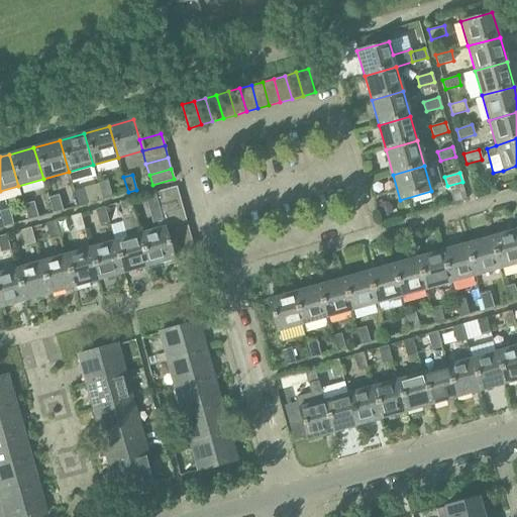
[(99,184),(103,199),(112,196),(108,182),(99,184)]
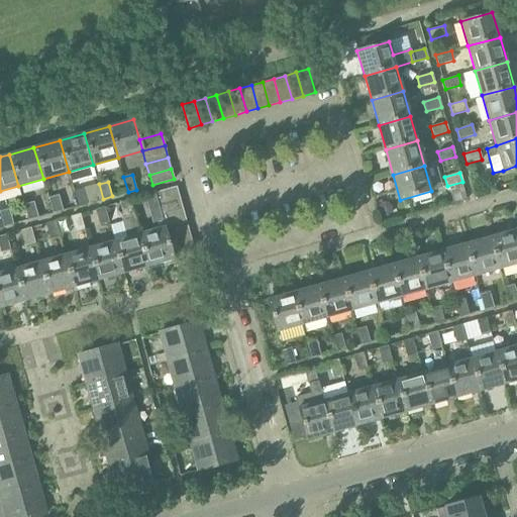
[(154,192),(158,205),(180,198),(176,187),(154,192)]
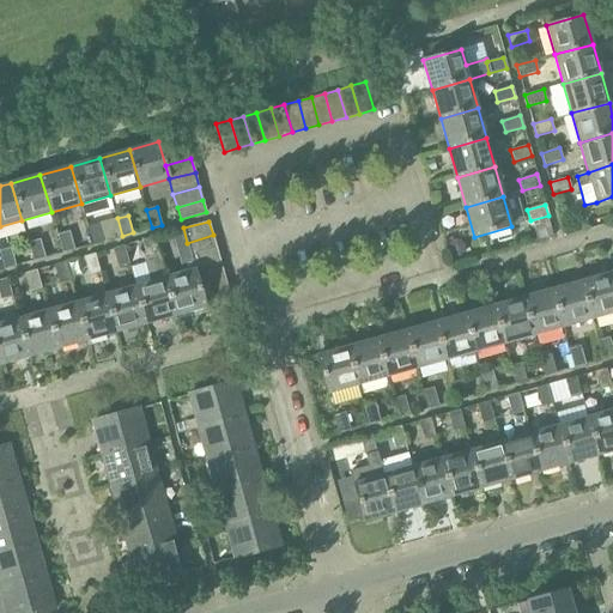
[(87,226),(93,244),(104,241),(98,224),(87,226)]
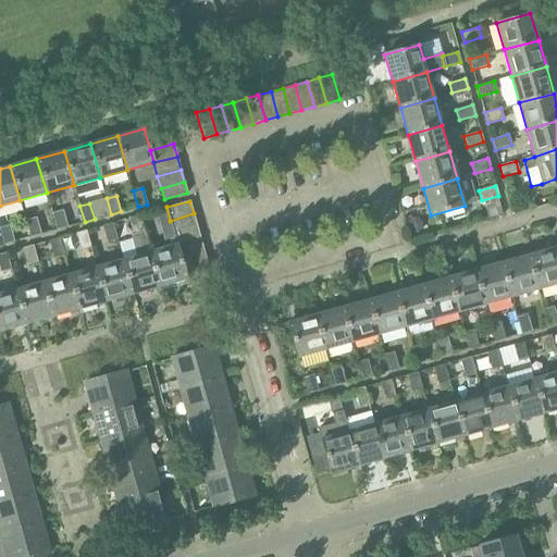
[(52,214),(58,230),(67,226),(62,211),(52,214)]
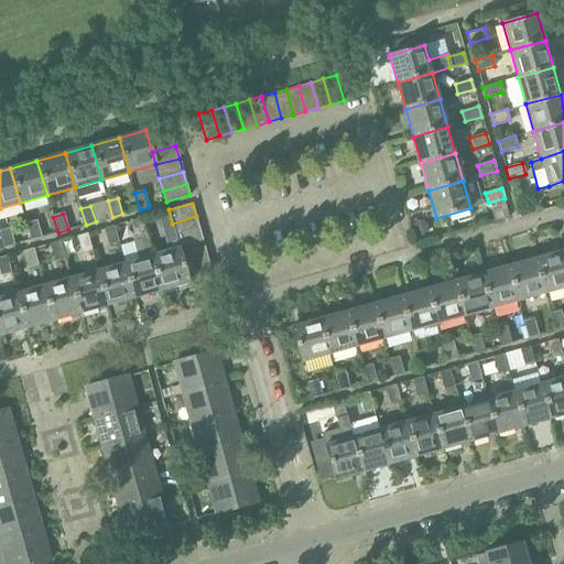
[(172,224),(173,227),(175,236),(199,229),(196,216),(172,224)]
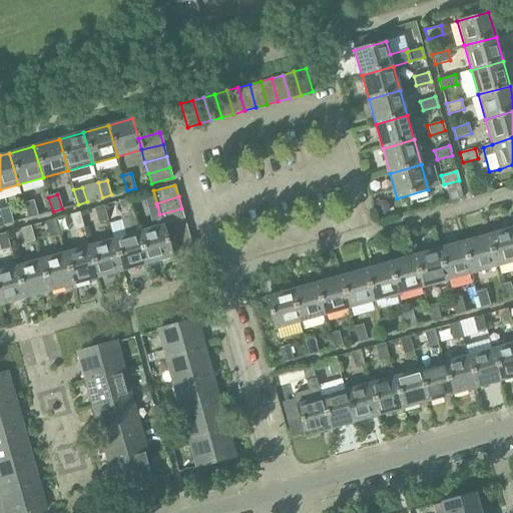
[(126,235),(113,238),(122,271),(147,264),(138,231),(128,197),(119,200),(119,201),(123,216),(120,217),(126,235)]
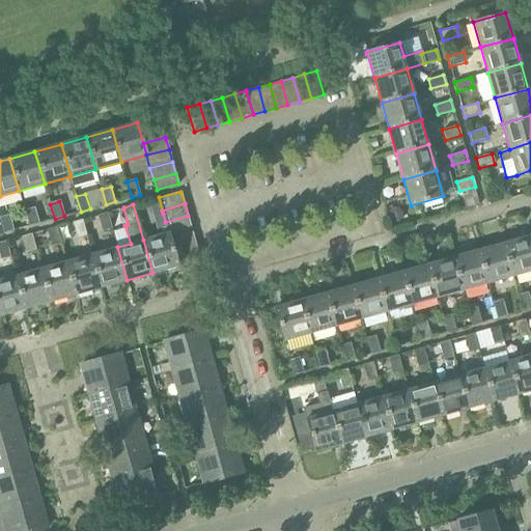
[(25,211),(29,226),(38,223),(34,207),(25,211)]
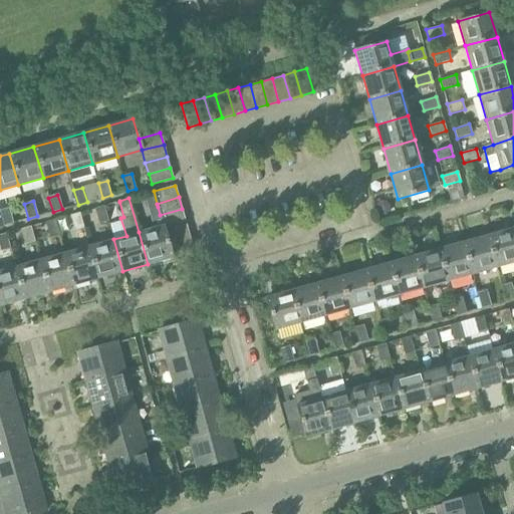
[(103,205),(94,208),(98,223),(108,221),(103,205)]
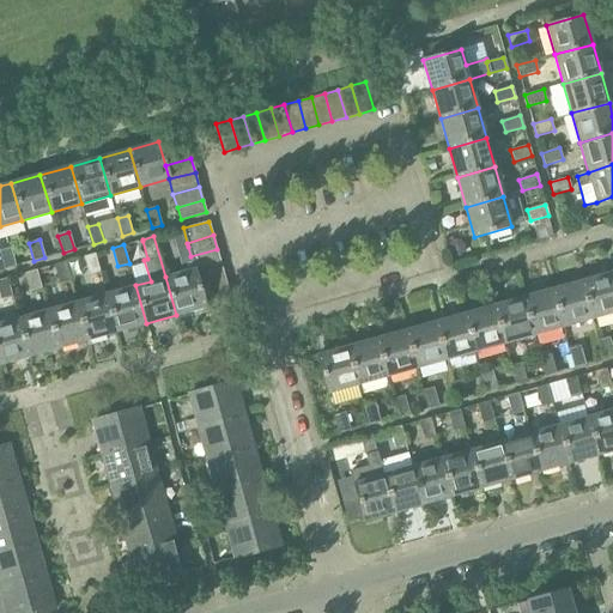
[(0,252),(5,268),(17,266),(12,248),(0,252)]
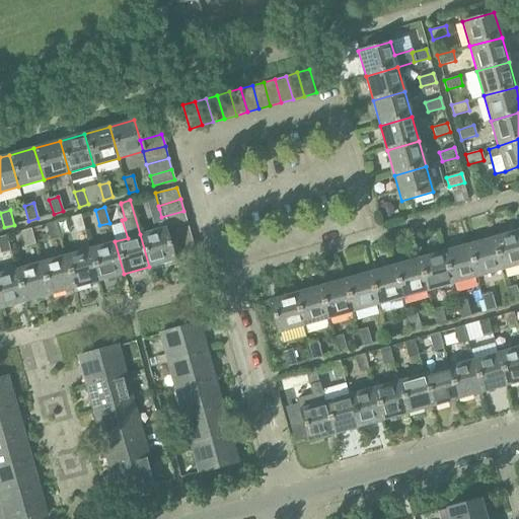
[(161,217),(164,227),(165,228),(187,222),(183,211),(161,217)]
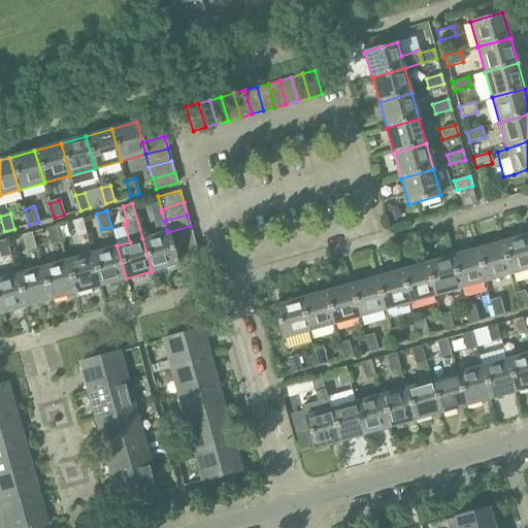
[(81,218),(72,221),(76,236),(86,233),(81,218)]
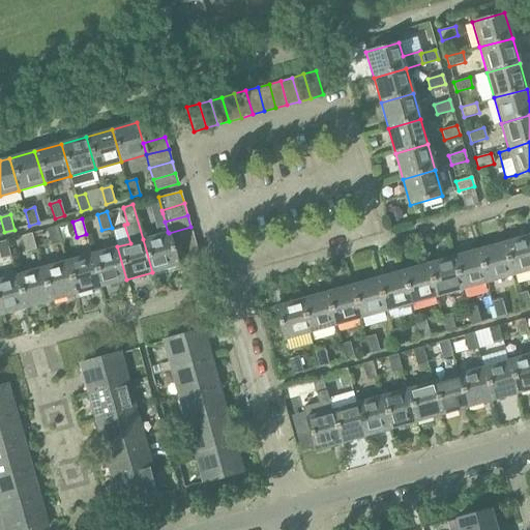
[(178,265),(175,257),(172,245),(169,233),(168,232),(165,222),(156,235),(143,239),(152,272),(178,265)]
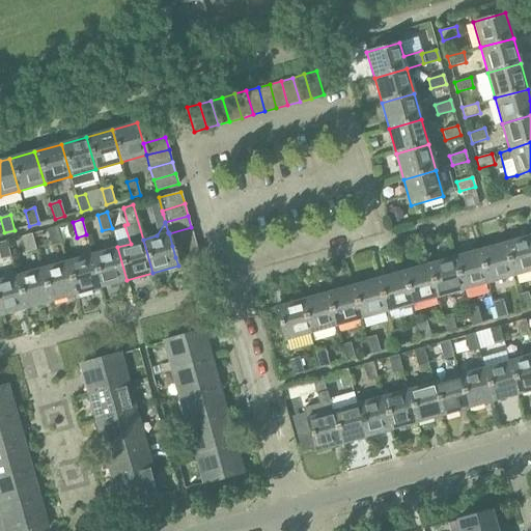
[(57,226),(47,229),(52,245),(61,242),(57,226)]
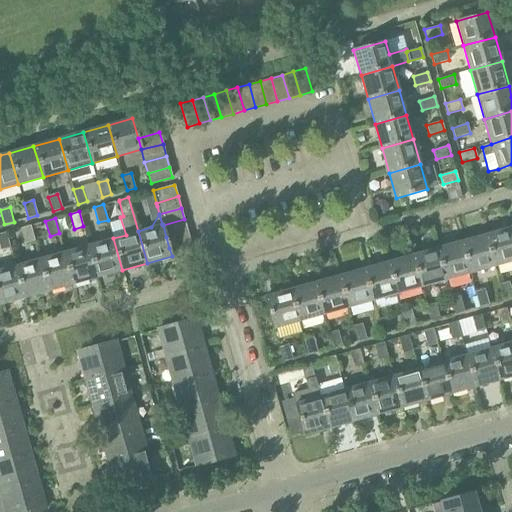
[(188,231),(184,219),(163,225),(166,237),(188,231)]
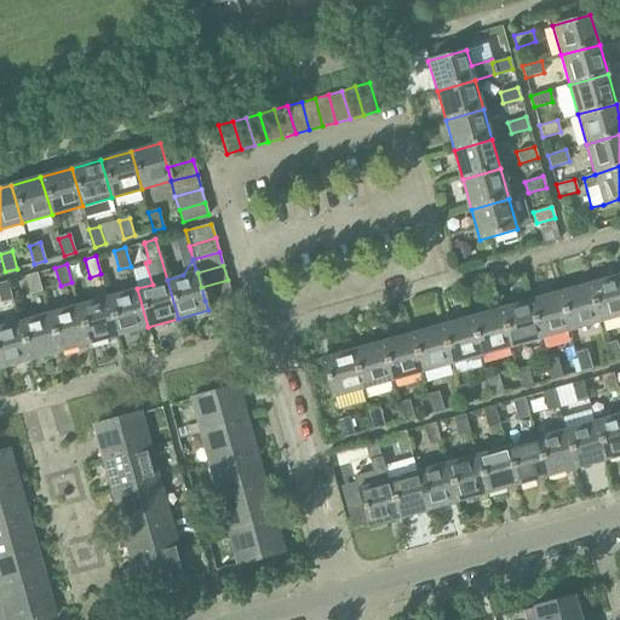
[(36,273),(26,276),(30,294),(41,291),(36,273)]
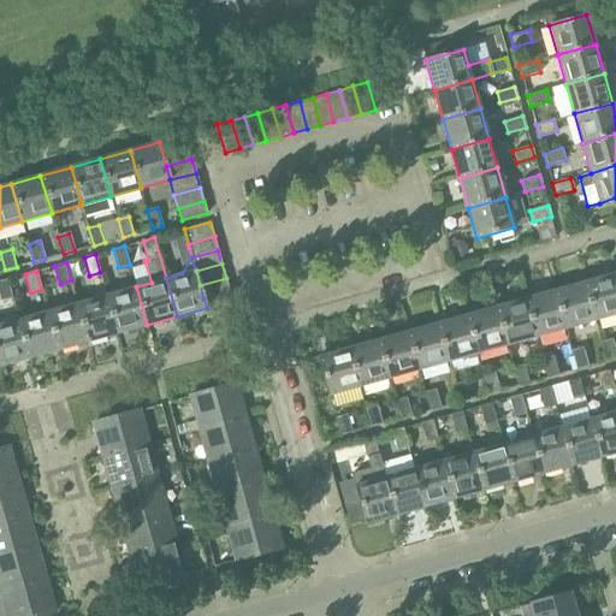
[(615,284),(614,274),(584,283),(596,321),(615,314),(615,284)]
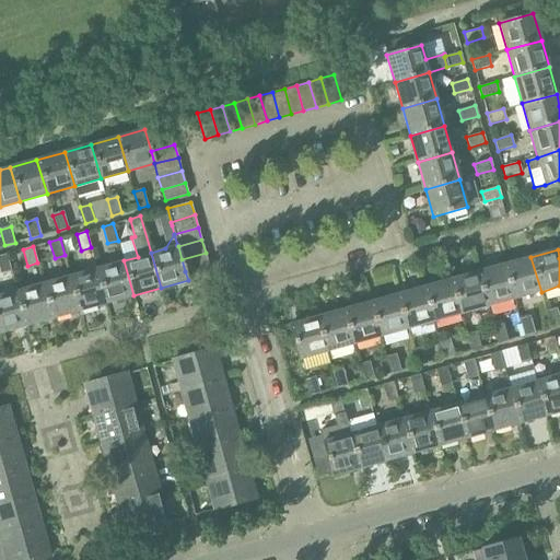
[(209,265),(206,253),(182,259),(185,271),(209,265)]
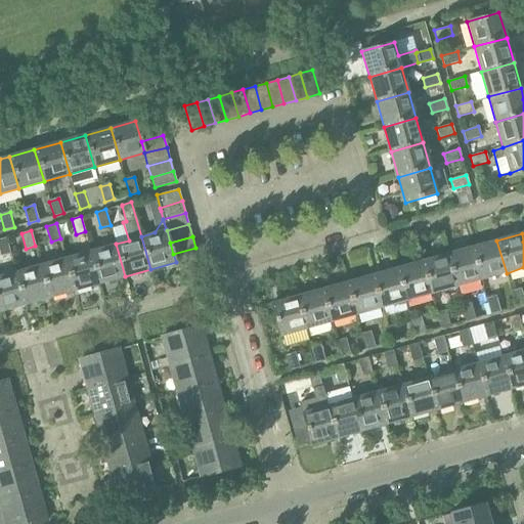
[(6,237),(0,238),(0,255),(0,256),(10,253),(6,237)]
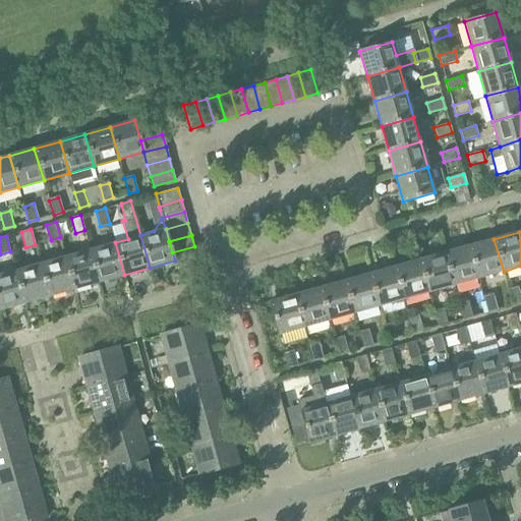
[(478,279),(504,272),(494,239),(469,246),(478,279)]
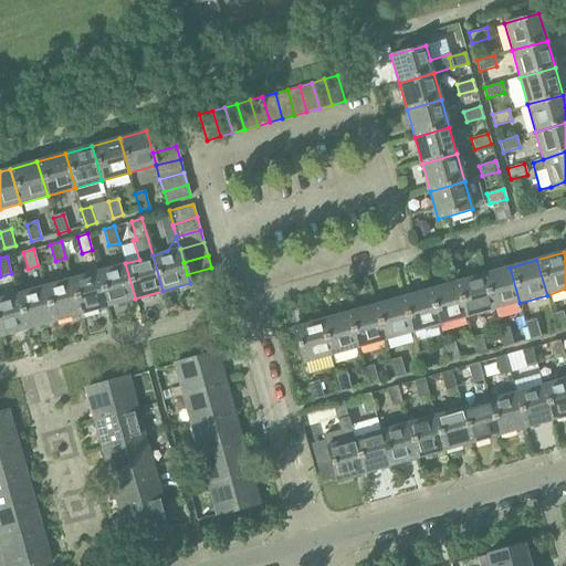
[(108,306),(135,299),(125,263),(98,271),(108,306)]
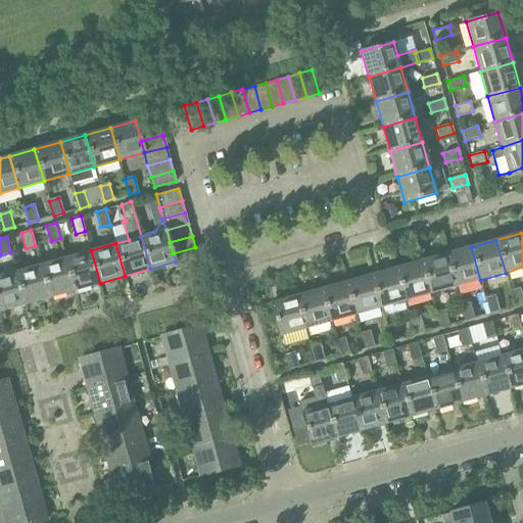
[(471,247),(445,254),(455,287),(480,280),(471,247)]
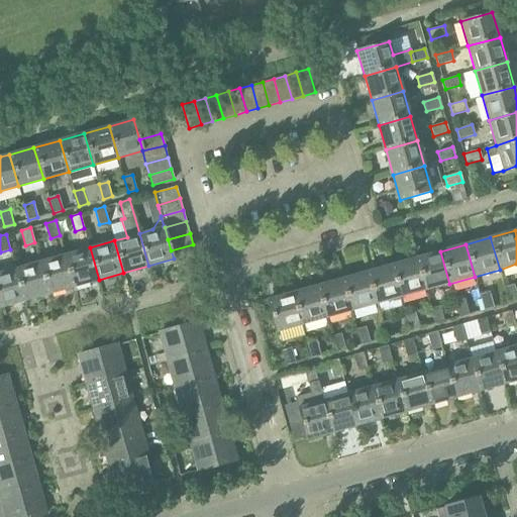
[(74,287),(99,280),(90,247),(65,254),(74,287)]
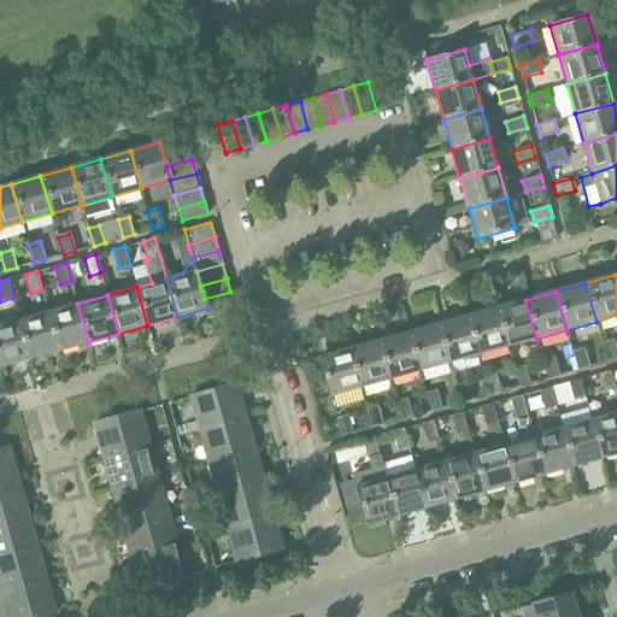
[(0,364),(1,366),(30,358),(27,348),(19,321),(12,298),(0,301),(6,324),(0,325),(0,364)]
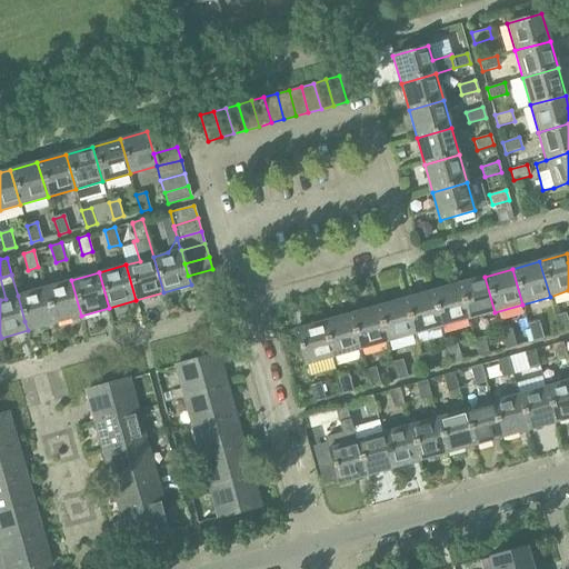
[(485,277),(458,285),(468,319),(495,312),(485,277)]
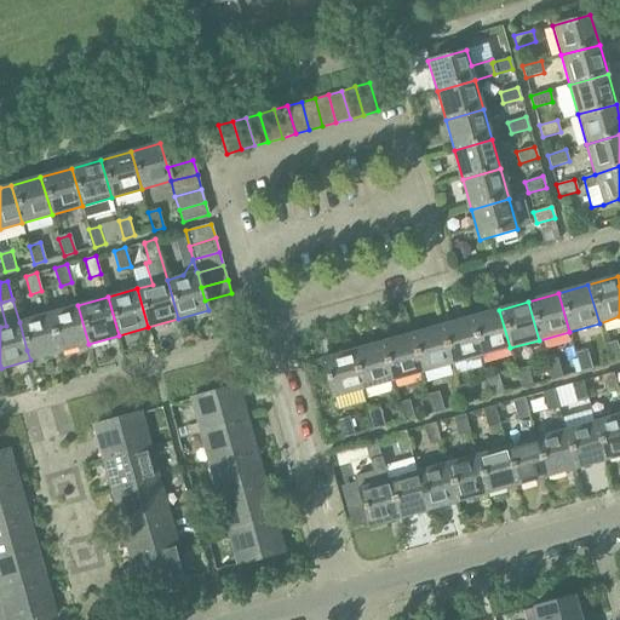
[(67,350),(89,344),(78,305),(49,314),(59,350),(59,352),(67,350)]
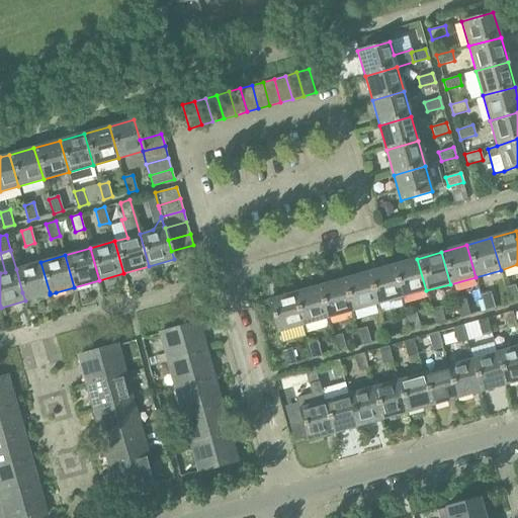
[(402,297),(426,290),(417,259),(393,266),(402,297)]
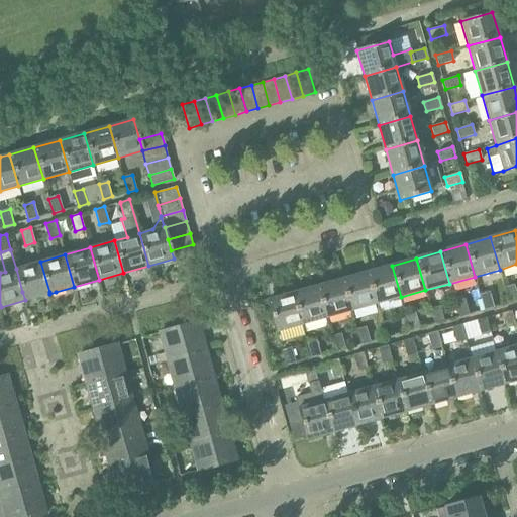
[(40,262),(16,269),(22,292),(25,300),(49,294),(49,292),(40,262)]
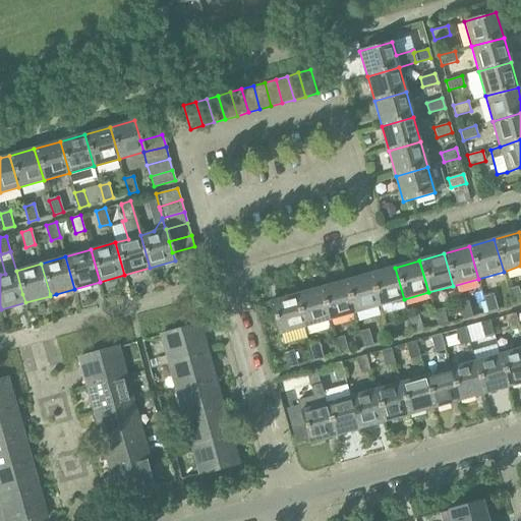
[(380,306),(404,299),(395,268),(369,275),(380,306)]
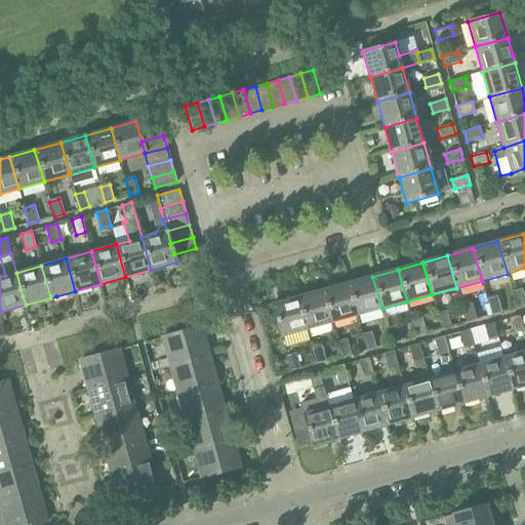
[(372,277),(348,283),(357,316),(382,309),(372,277)]
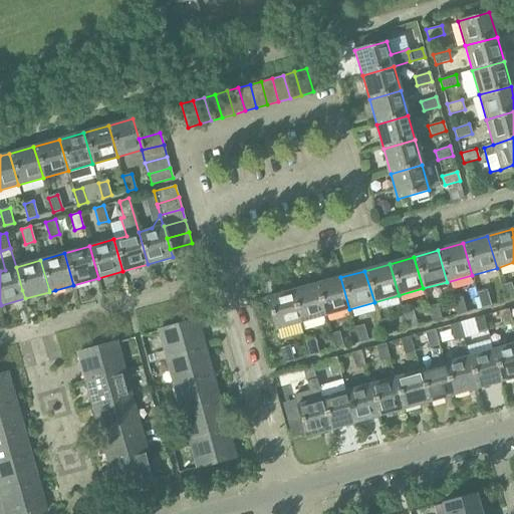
[(340,277),(316,284),(325,316),(349,309),(340,277)]
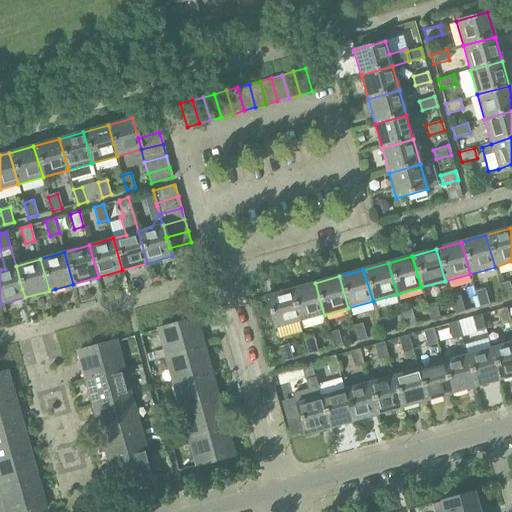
[(315,283),(290,290),(299,322),(324,315),(315,283)]
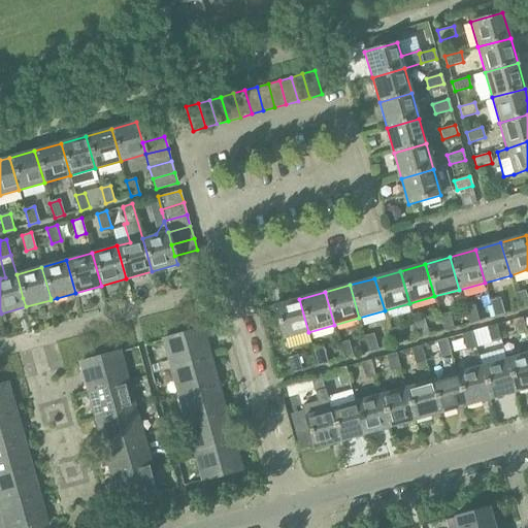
[(527,307),(527,301),(527,298),(526,292),(516,295),(520,309),(527,307)]
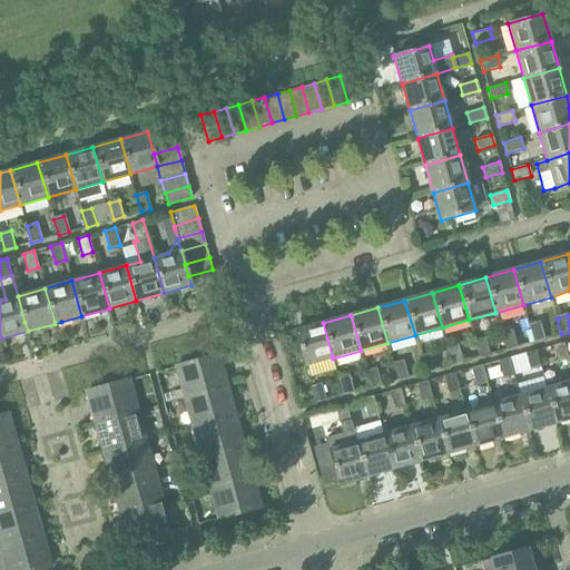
[(306,366),(333,359),(323,323),(296,331),(306,366)]
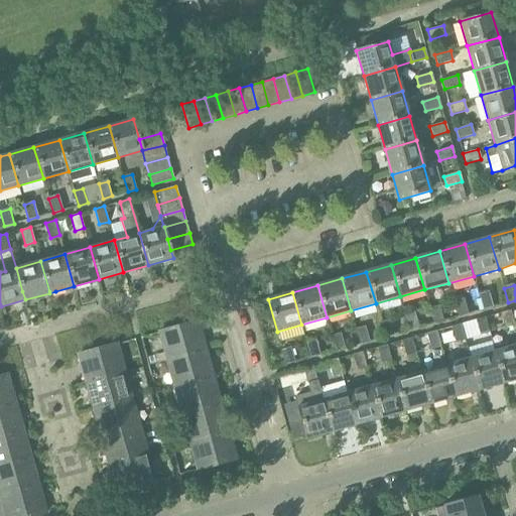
[(484,310),(493,307),(489,292),(480,295),(484,310)]
